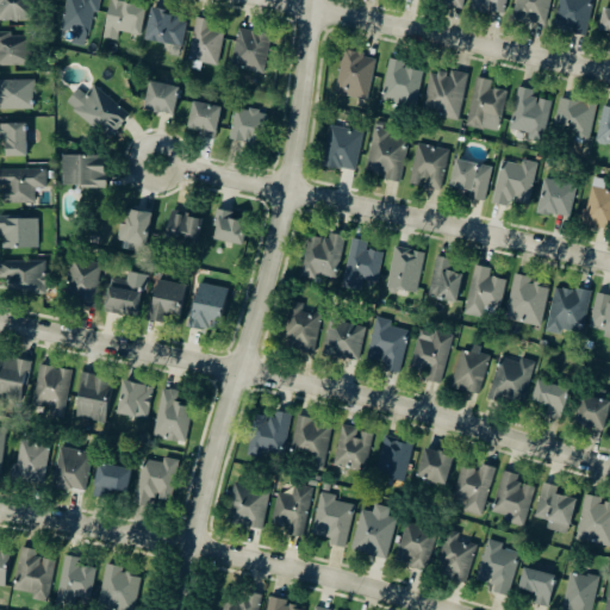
[(0,0),(0,20),(31,20),(30,0),(0,0)]
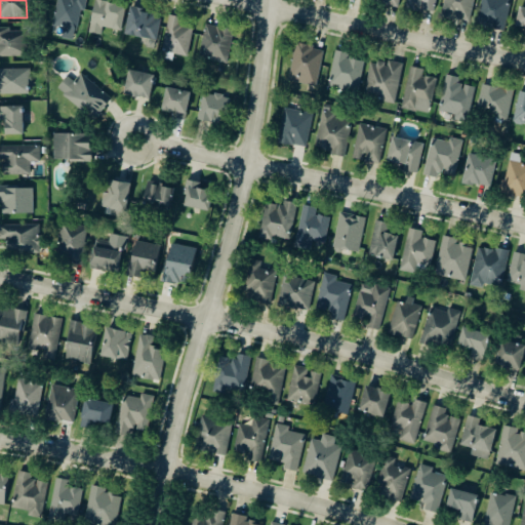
[(83,0),(57,0),(53,26),(65,28),(63,38),(77,40),(83,0)]
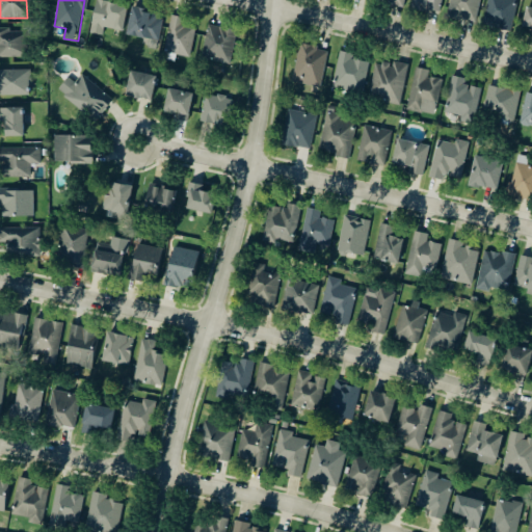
[(103,36),(105,28),(122,32),(128,8),(98,0),(89,32),(103,36)]
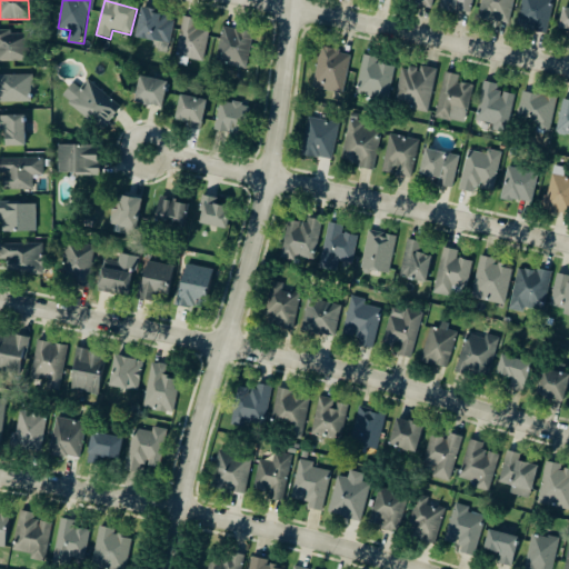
[(433,0),(401,0),(401,3),(432,10),(433,0)]
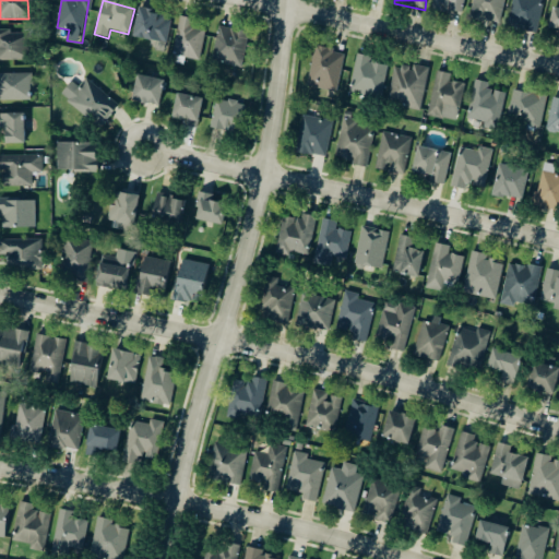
[(462,13),(465,0),(433,0),(432,6),(462,13)]
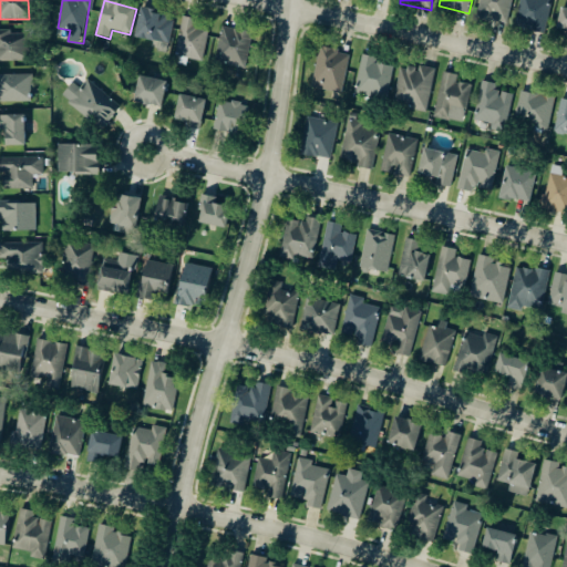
[(508,22),(512,0),(481,0),(477,17),(508,22)]
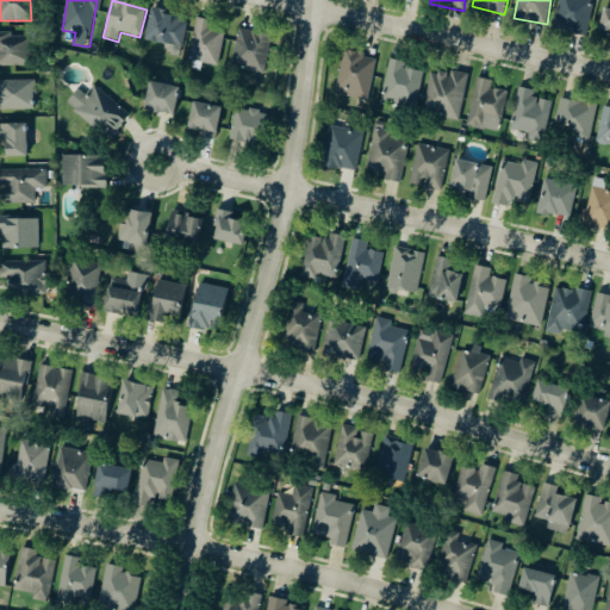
[(593,0),(560,0),(555,27),(586,35),(593,0)]
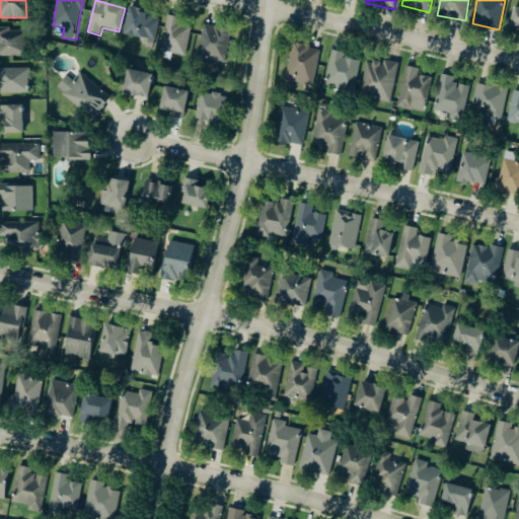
[(510,27),(518,27),(518,35),(518,38),(518,36),(518,8),(513,8),(510,27)]
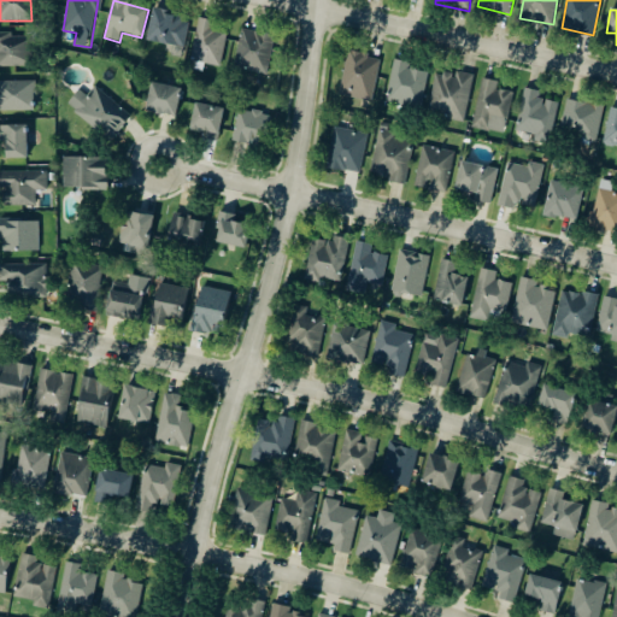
[(148,42),(186,47),(189,17),(152,12),(148,42)]
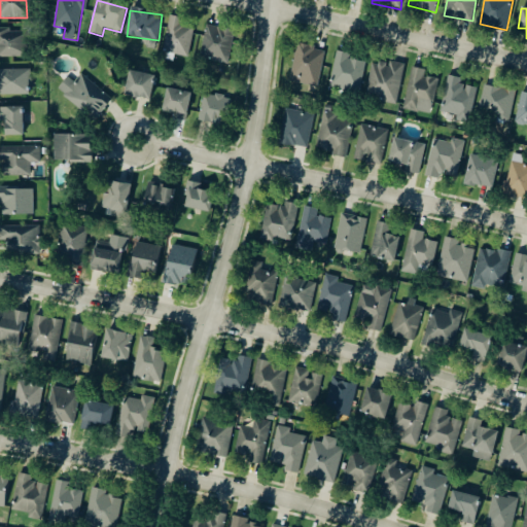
[(195,28),(182,27),(184,18),(170,15),(165,53),(190,57),(195,28)]
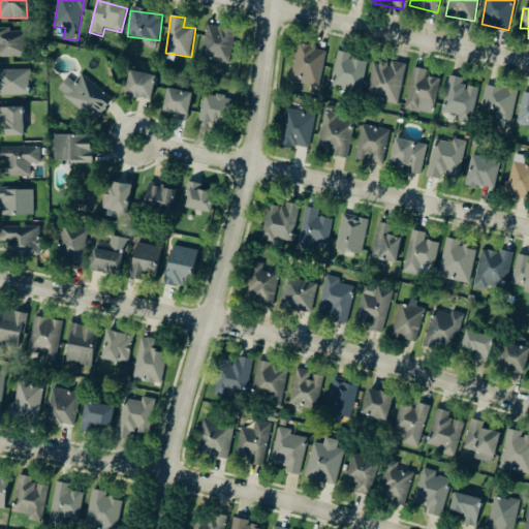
[(204,60),(231,63),(235,30),(207,27),(204,60)]
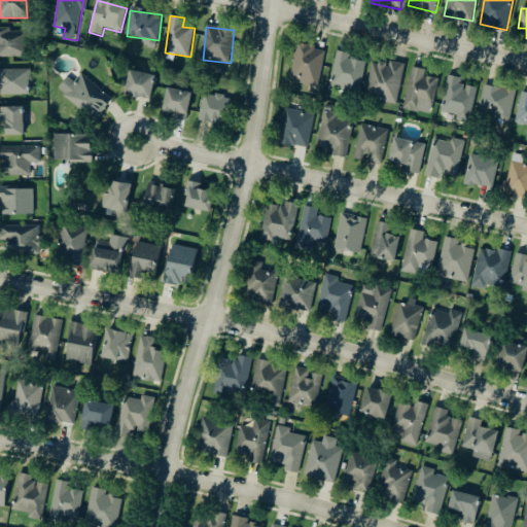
[(0,57),(25,57),(24,31),(10,32),(10,28),(0,28),(0,57)]
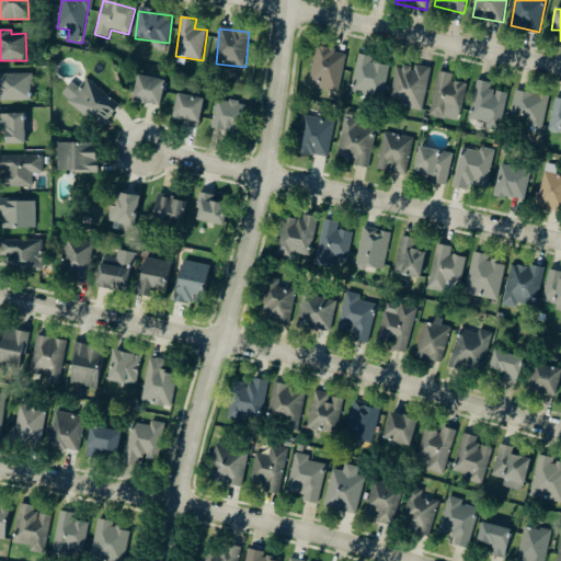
[(339,92),(347,54),(317,47),(309,86),(339,92)]
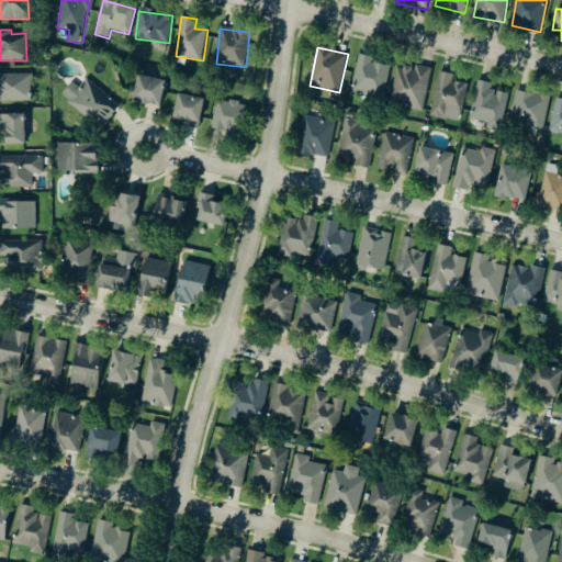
[(377,56),(358,56),(357,97),(388,98),(389,66),(377,66),(377,56)]
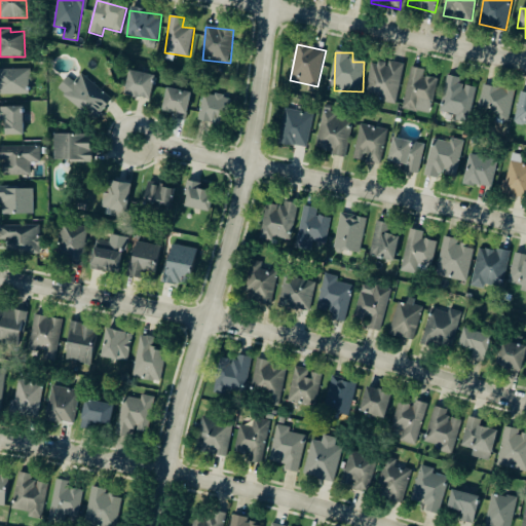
[(396,107),(405,65),(390,62),(389,65),(373,62),(365,100),(396,107)]
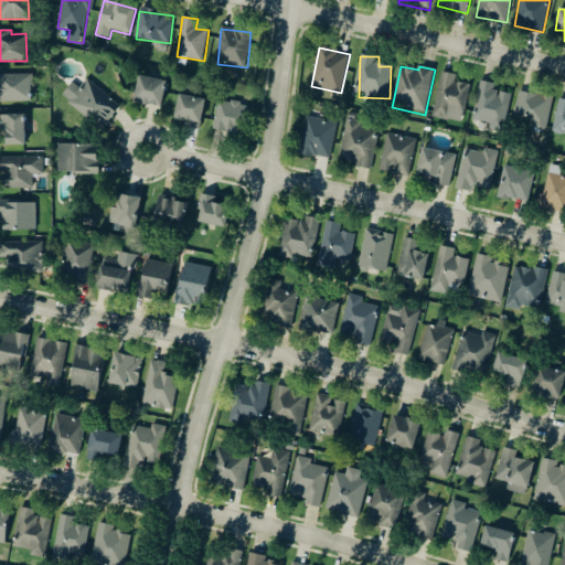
[(432,117),(461,124),(470,85),(456,82),(457,75),(441,72),(432,117)]
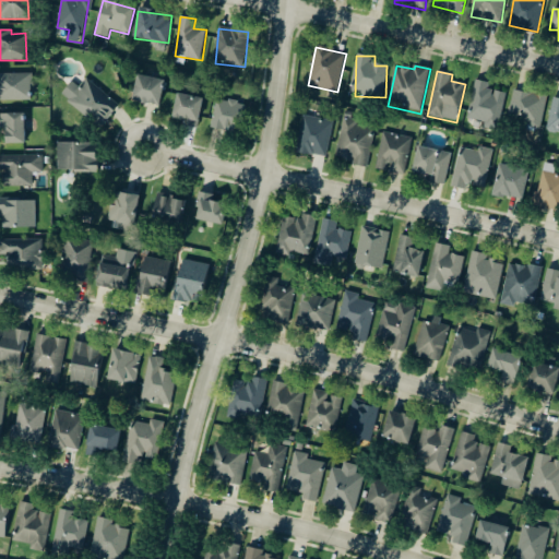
[(0,100),(32,100),(32,73),(0,73),(0,100)]
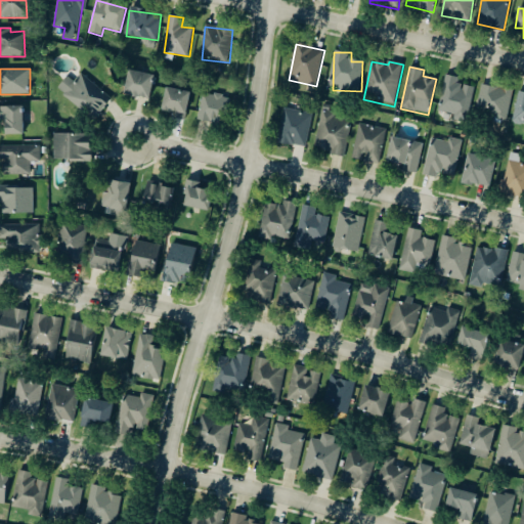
[(147,100),(154,77),(128,71),(123,95),(147,100)]
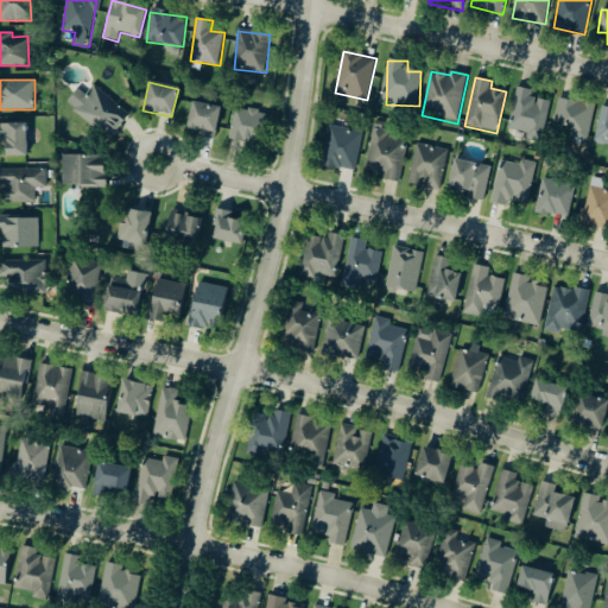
[(77,88),(64,107),(112,140),(131,113),(93,87),(87,95),(77,88)]
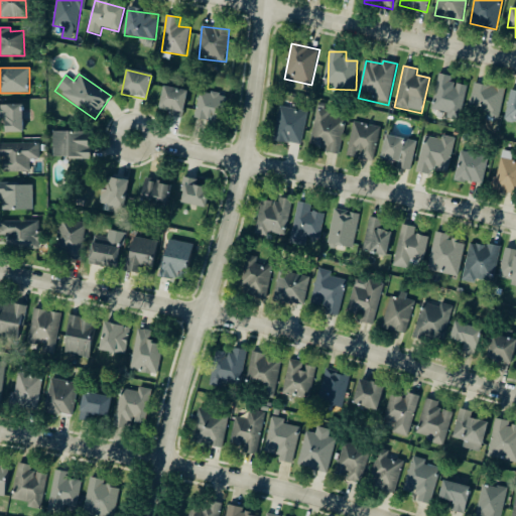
[(467,87),(452,84),(453,77),(438,74),(430,112),(460,118),(467,87)]
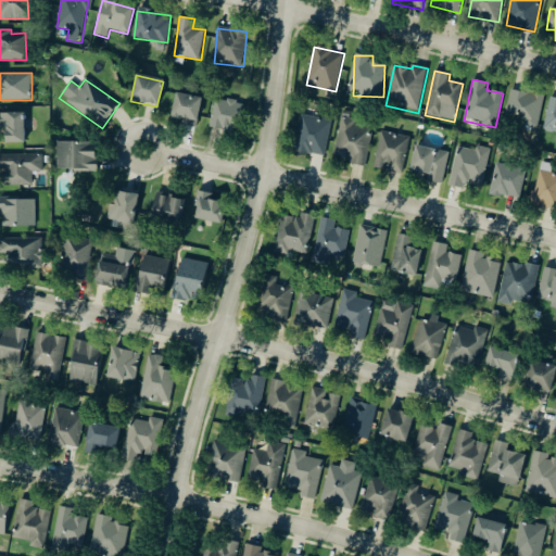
[(502,119),(536,127),(544,97),(509,89),(502,119)]
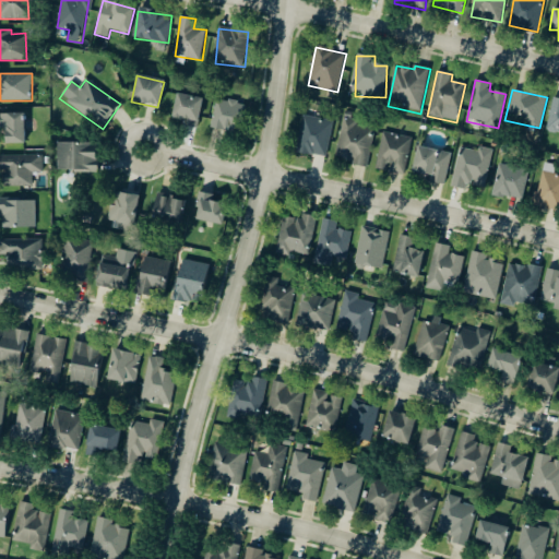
[(202,99),(176,95),(171,120),(198,125),(202,99)]
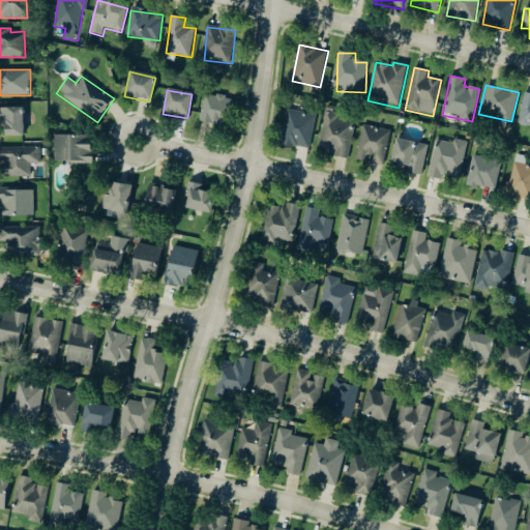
[(529,127),(529,94),(524,93),(517,124),(529,127)]
